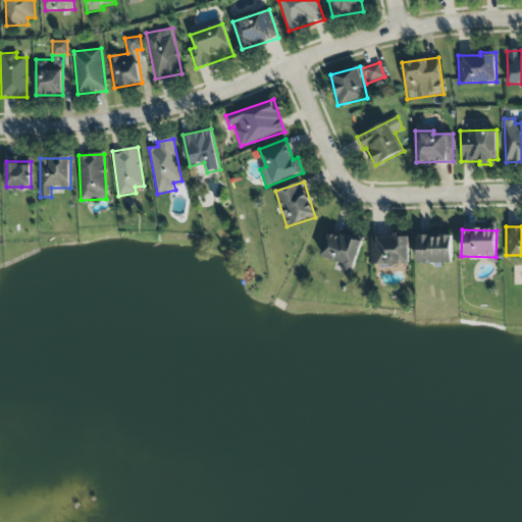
[(353,276),(364,237),(343,230),(341,237),(328,233),(321,257),(344,263),(341,273),(353,276)]
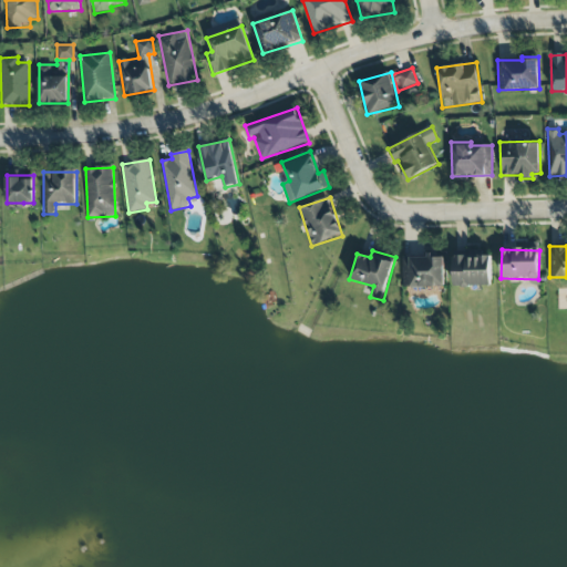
[(492,253),(454,254),(454,287),(492,286),(492,253)]
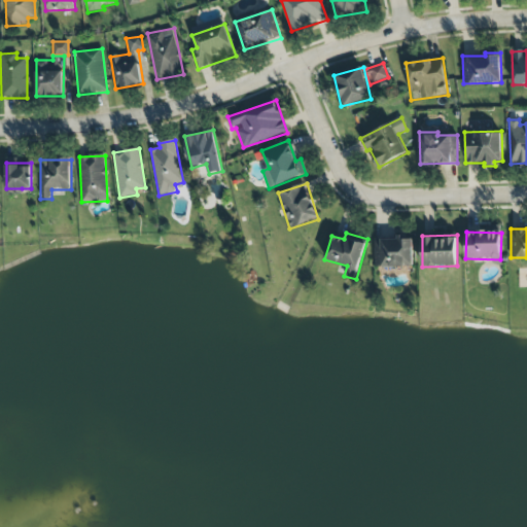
[(414,267),(413,237),(374,238),(375,268),(414,267)]
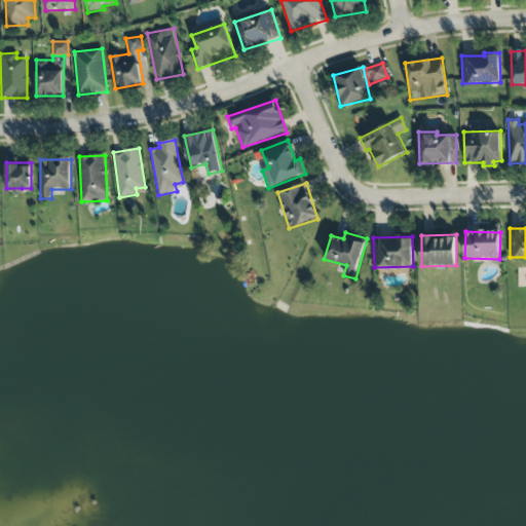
All buildings are outlined.
